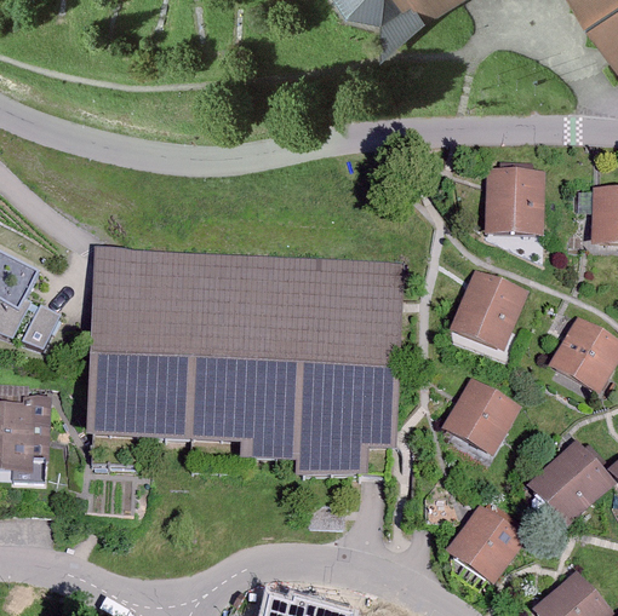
[(333,0),(343,15),(381,18),(378,52),(455,0),(571,0),(617,68),(617,0),(333,0)]
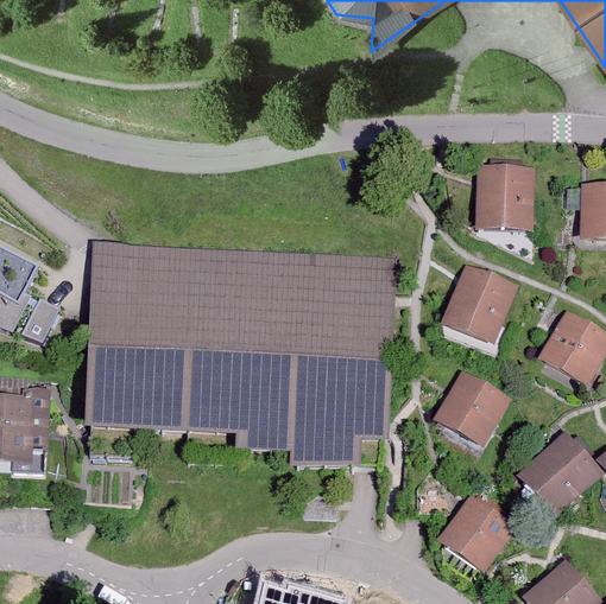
[(475,230),(531,233),(535,167),(478,166),(475,230)]
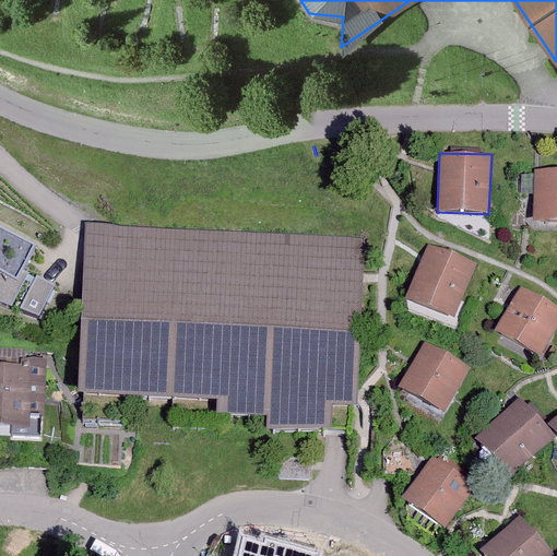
[(533,222),(556,222),(556,169),(536,169),(534,169),(534,174),(534,194),(533,222)]
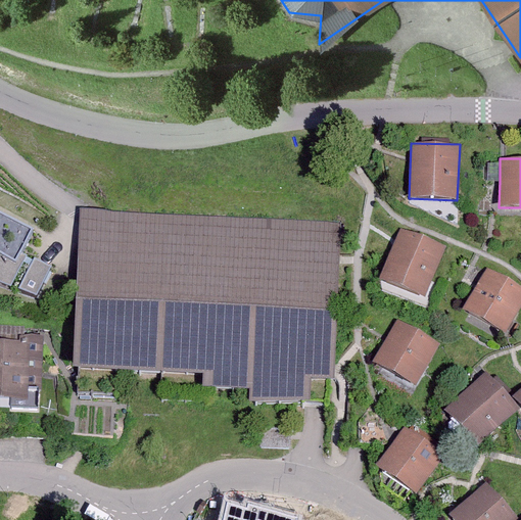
[(500,182),(500,162),(486,161),(486,182),(500,182)]
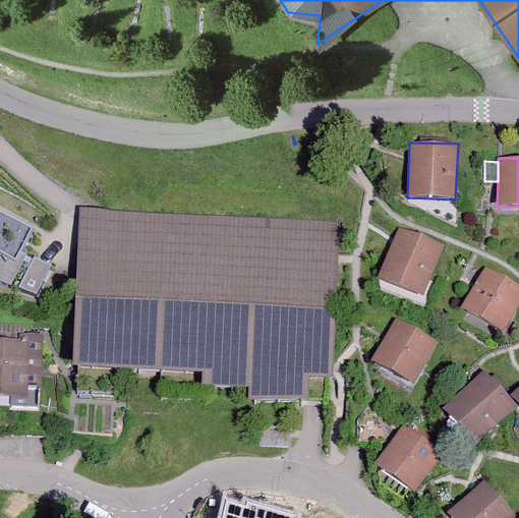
[(0,281),(10,285),(21,261),(24,253),(20,252),(32,228),(0,211),(0,281)]
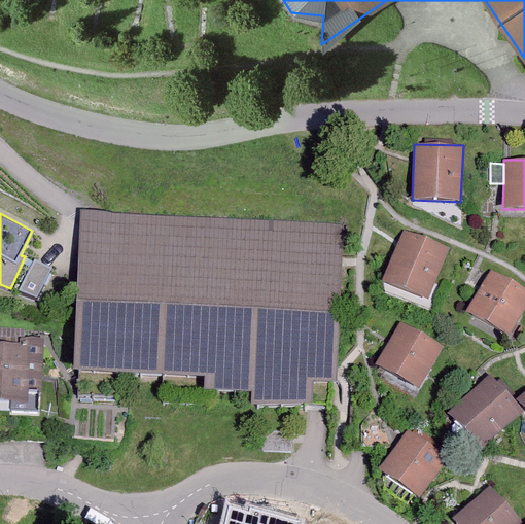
[(292,406),(302,406),(322,407),(324,407),(325,375),(326,369),(330,262),(330,255),(331,229),(96,218),(80,217),(79,234),(77,280),(72,396),(111,397),(112,372),(158,374),(156,399),(206,402),(207,389),(251,390),(251,404),(292,406)]
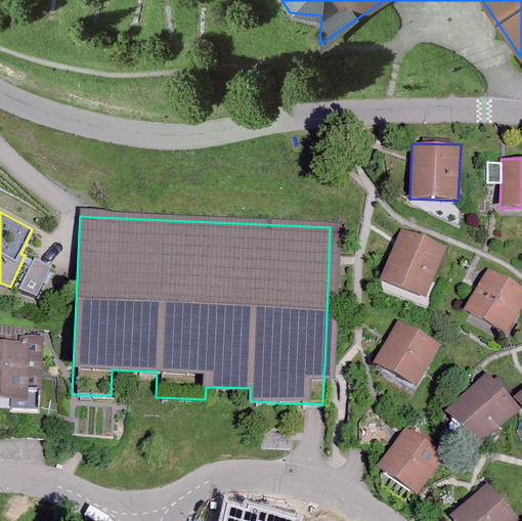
[(379,279),(424,298),(445,246),(401,227),(396,239),(379,279)]
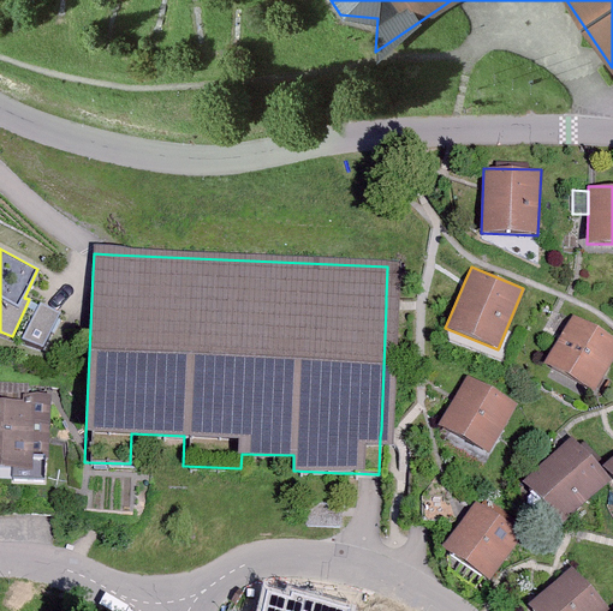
[(35,311),(21,339),(42,347),(59,311),(40,301),(39,304),(29,299),(25,307),(35,311)]
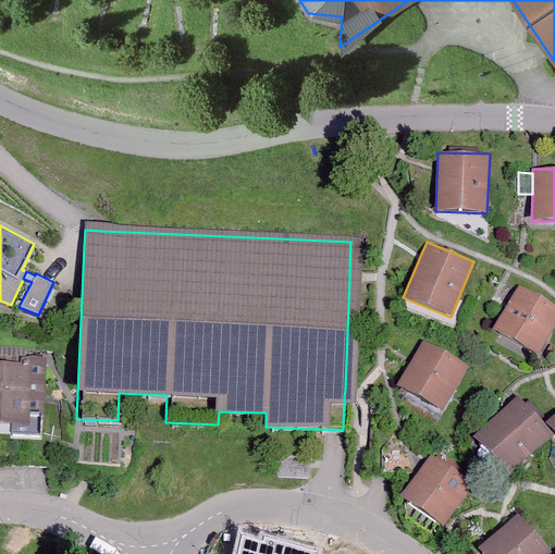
[(491,330),(538,356),(554,325),(554,306),(517,285),(491,330)]
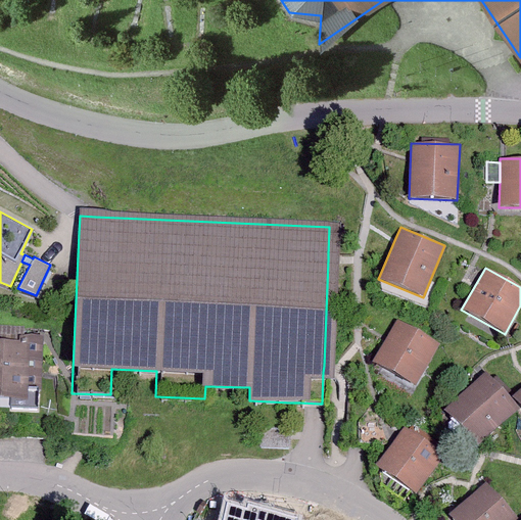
[(373,362),(415,384),(438,342),(396,320),(386,337),(373,362)]
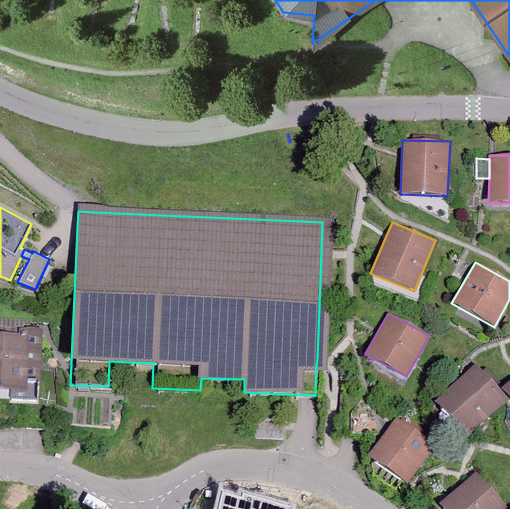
[(6,397),(31,398),(34,331),(16,330),(16,336),(7,336),(0,335),(0,329),(0,387),(7,388),(6,397)]
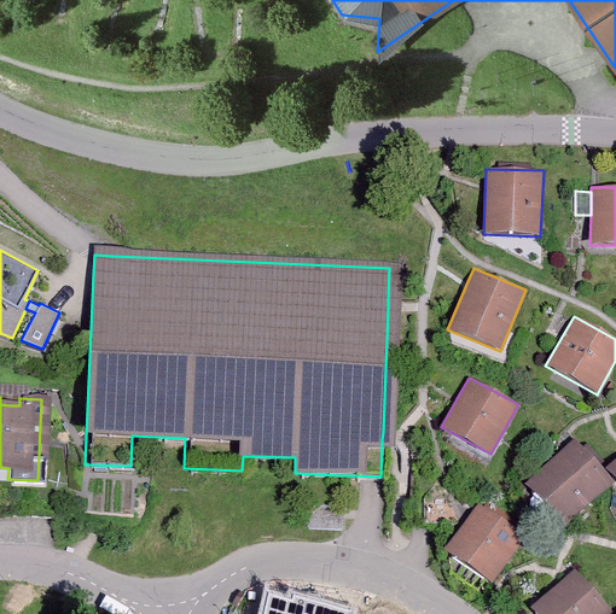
[(526,486),(564,526),(612,479),(574,439),(526,486)]
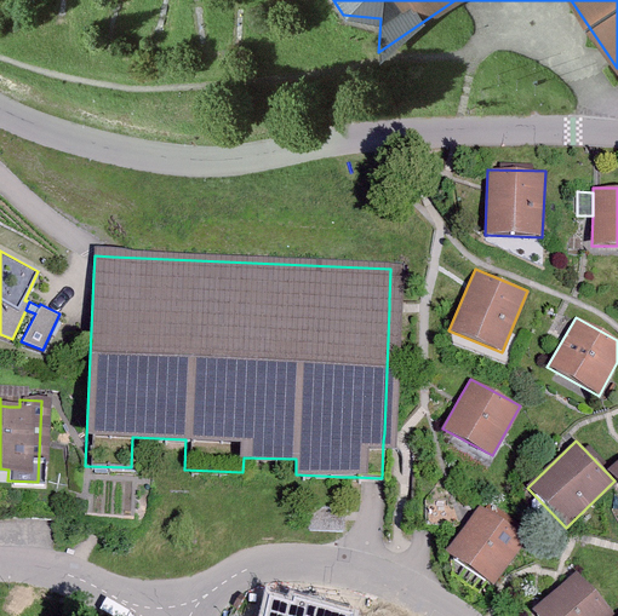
[(447,552),(493,585),(526,536),(480,505),(447,552)]
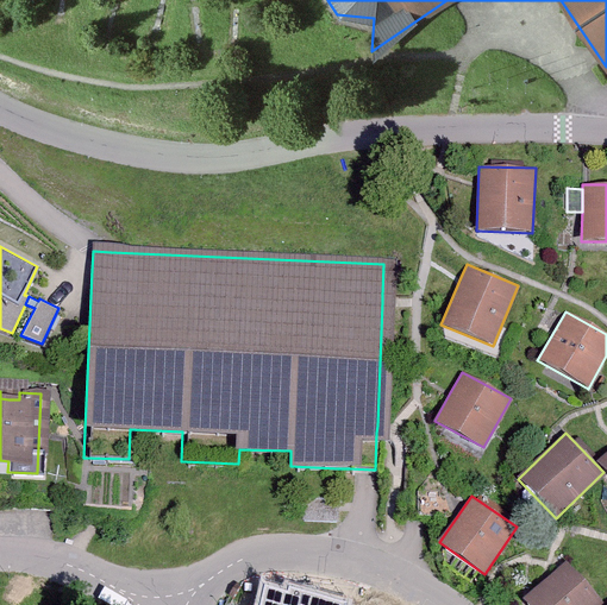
[(524,599),(530,604),(596,604),(602,600),(564,560),(524,599)]
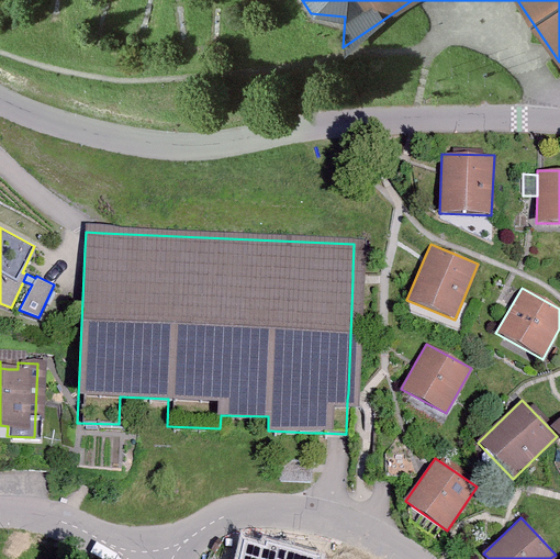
[(316,558),(317,557),(243,538),(236,558),(316,558)]
